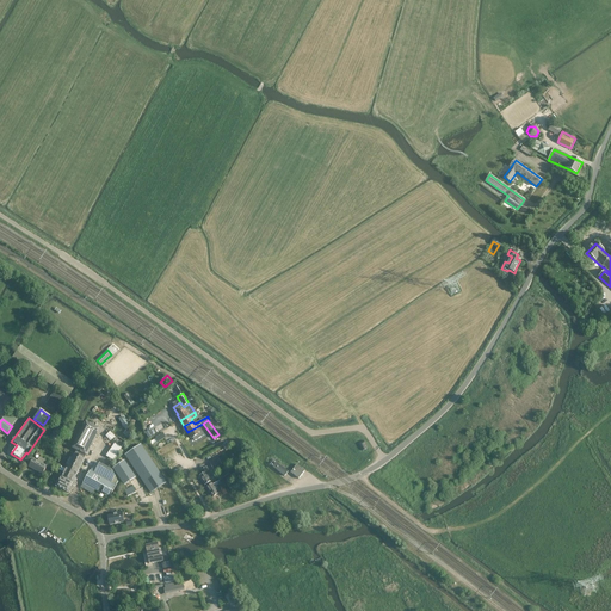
[(59,446),(69,429),(59,423),(48,440),(59,446)]
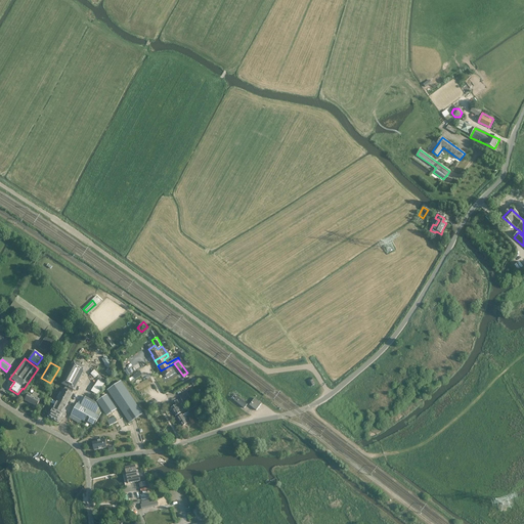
[(48,418),(59,424),(64,415),(62,412),(73,394),(73,393),(74,391),(75,391),(78,386),(77,386),(79,382),(80,383),(82,378),(81,378),(84,374),(87,368),(75,362),(62,385),(67,387),(64,390),(64,389),(57,403),(52,400),(51,403),(55,405),(54,408),(53,407),(48,418)]
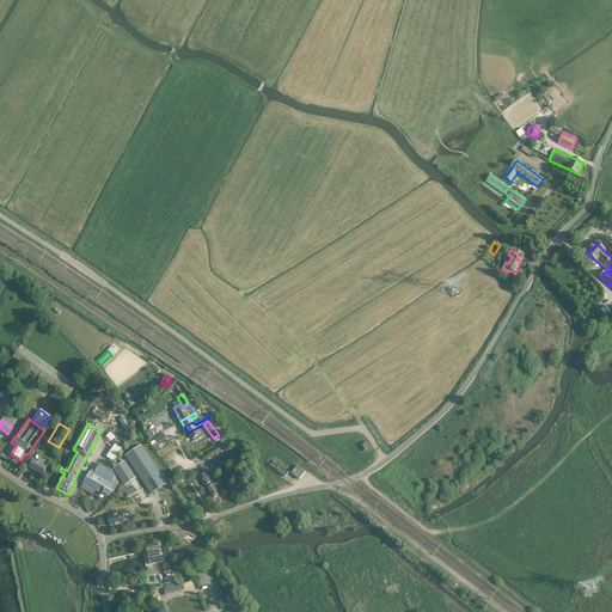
[(202,434),(199,427),(188,433),(193,440),(202,434)]
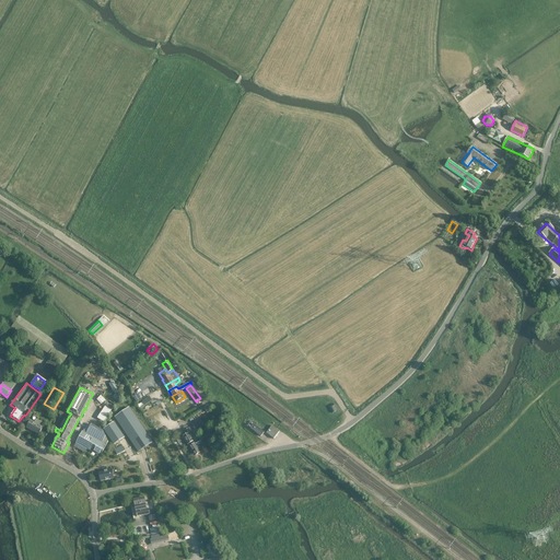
[(152,443),(129,408),(115,417),(139,452),(152,443)]
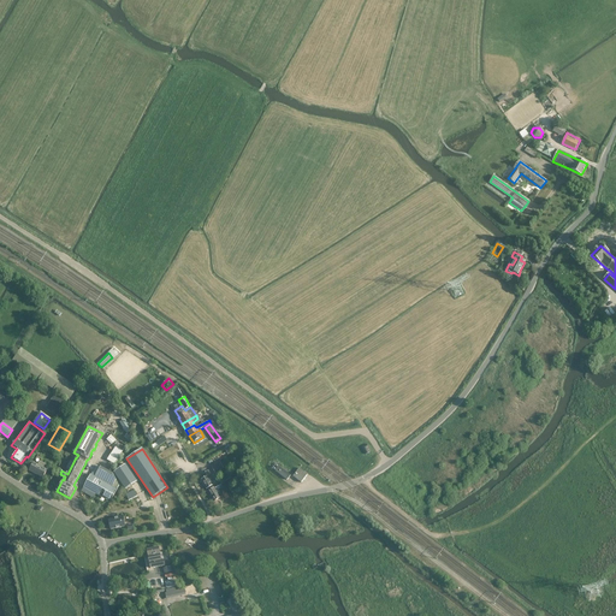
[(34,463),(30,471),(43,478),(47,471),(43,468),(46,465),(40,461),(39,466),(34,463)]
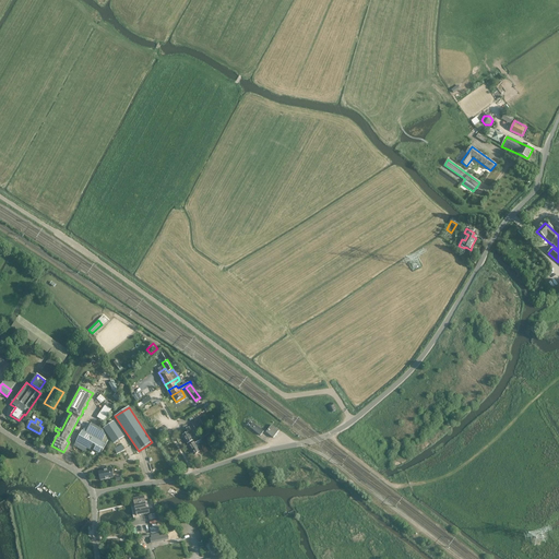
[(203,426),(200,420),(192,425),(195,431),(203,426)]
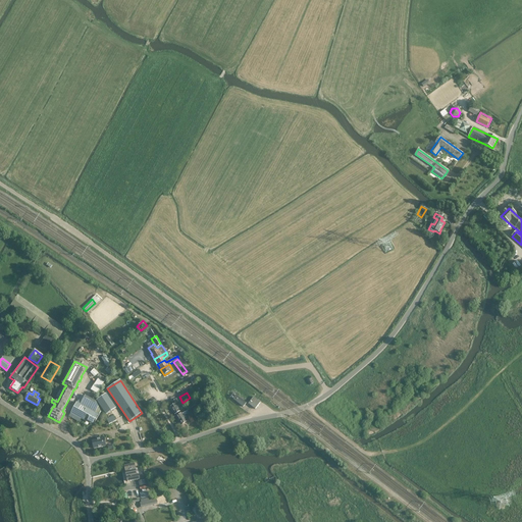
[(107,395),(97,401),(106,414),(116,408),(107,395)]
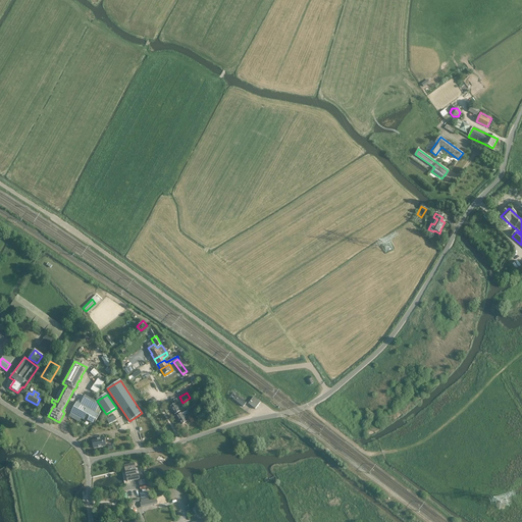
[(77,403),(99,415),(101,412),(96,403),(82,396),(77,403)]
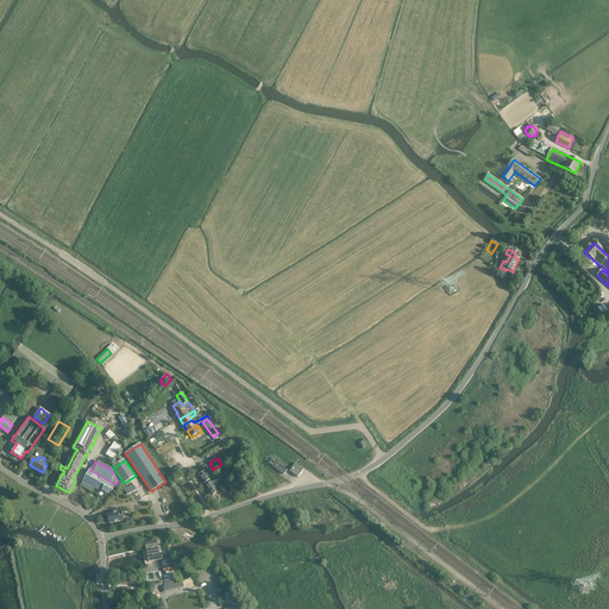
[(284,475),(288,470),(276,462),(272,466),(284,475)]
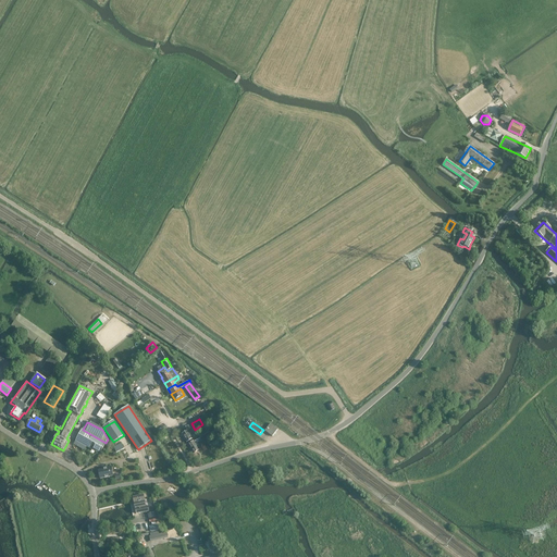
[(271,424),(267,430),(265,431),(272,436),(279,430),(275,426),(271,424)]
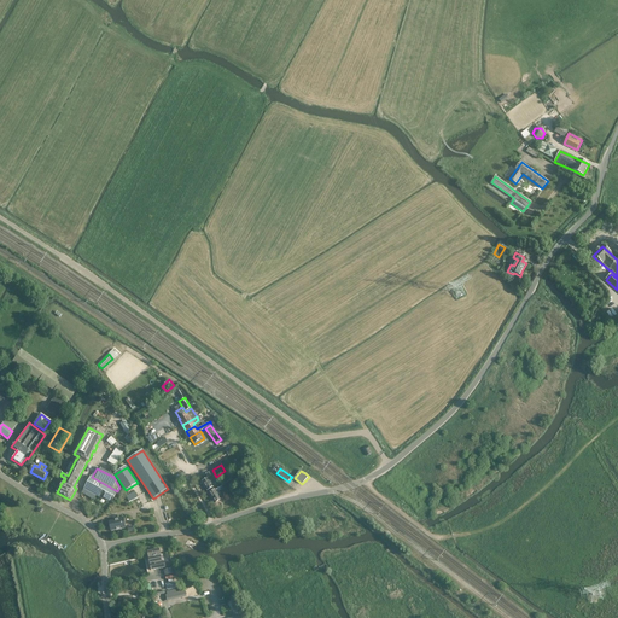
[(117,491),(92,477),(91,477),(85,489),(111,503),(117,491)]
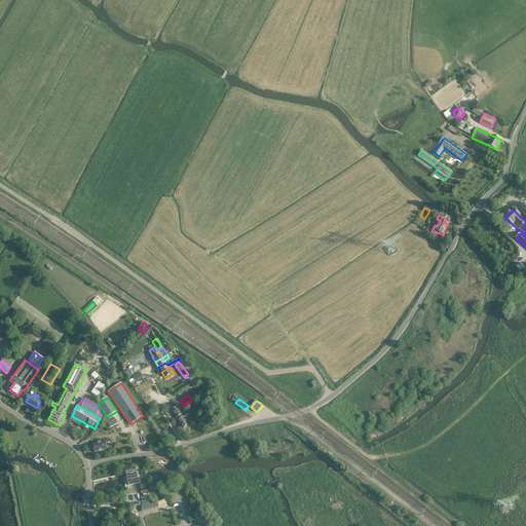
[(183,411),(180,406),(172,410),(177,418),(182,415),(181,413),(183,411)]
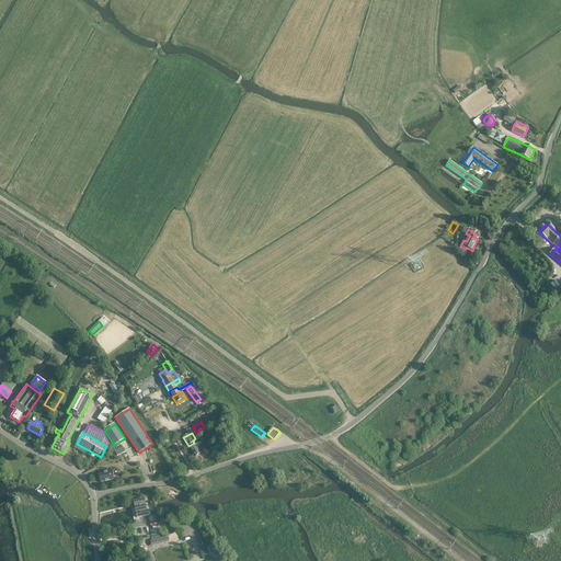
[(217,448),(222,445),(218,438),(214,442),(217,448)]
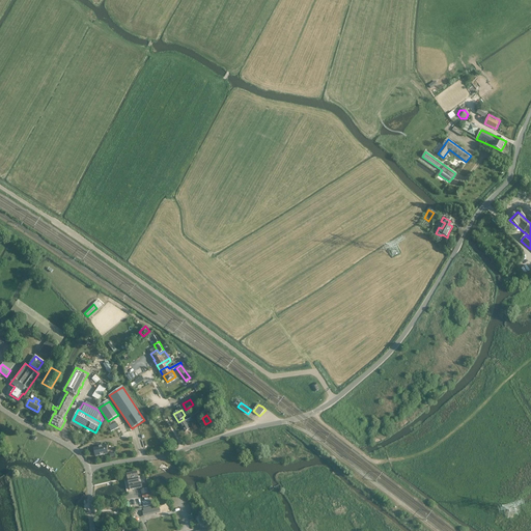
[(192,427),(189,421),(192,419),(191,418),(185,421),(179,424),(185,432),(190,429),(192,427)]
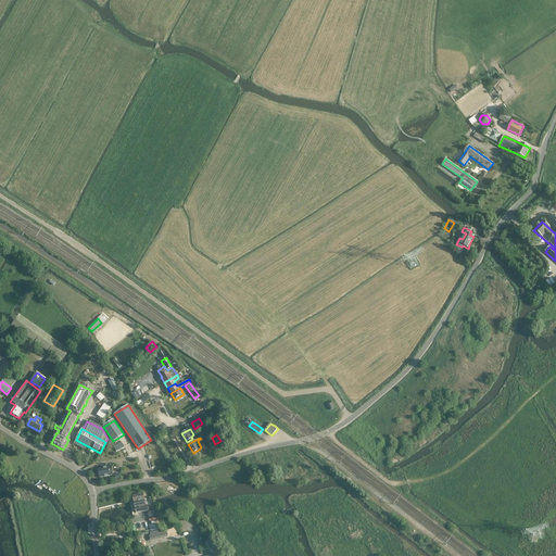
[(124,450),(122,443),(114,446),(116,453),(124,450)]
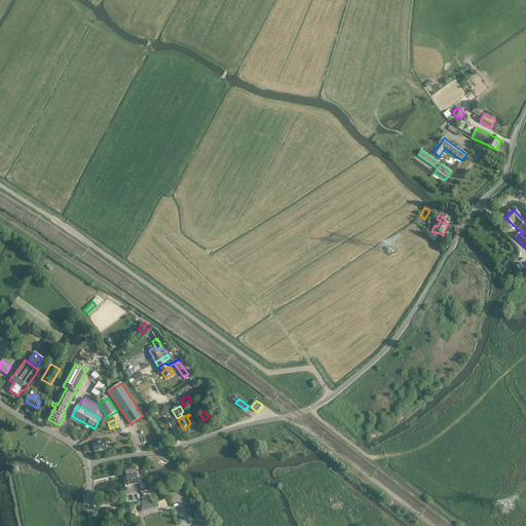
[(101,443),(92,444),(95,452),(107,450),(105,441),(101,442),(101,443)]
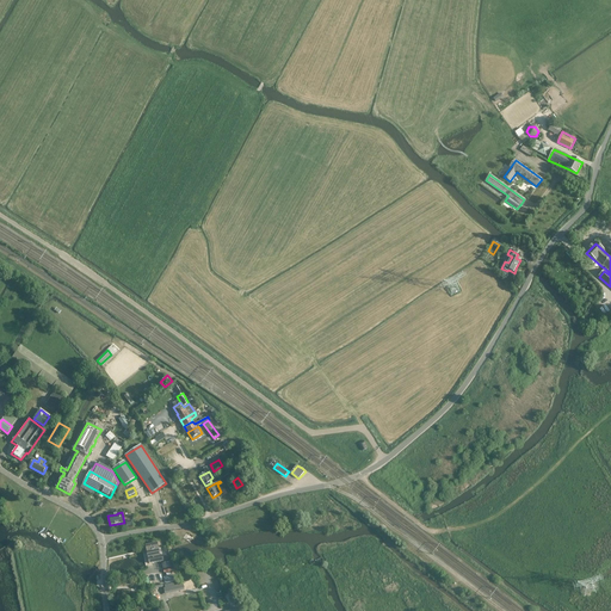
[(149,565),(155,563),(161,562),(164,561),(162,556),(160,556),(160,554),(161,554),(160,549),(159,550),(158,543),(146,545),(149,565)]
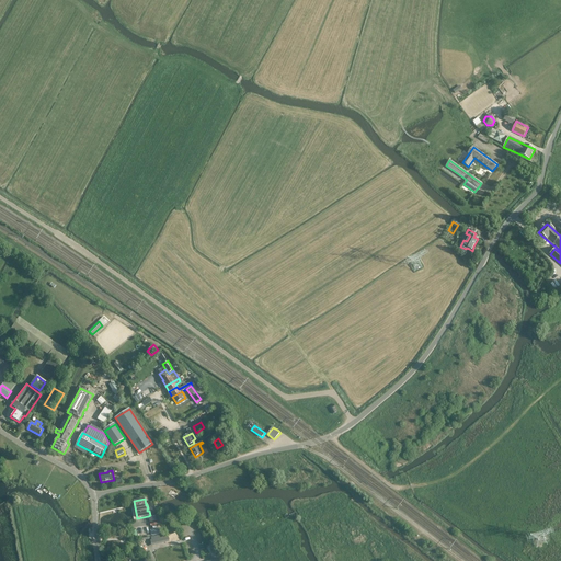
[(150,540),(151,546),(169,542),(168,536),(160,538),(160,535),(151,537),(151,540),(150,540)]
